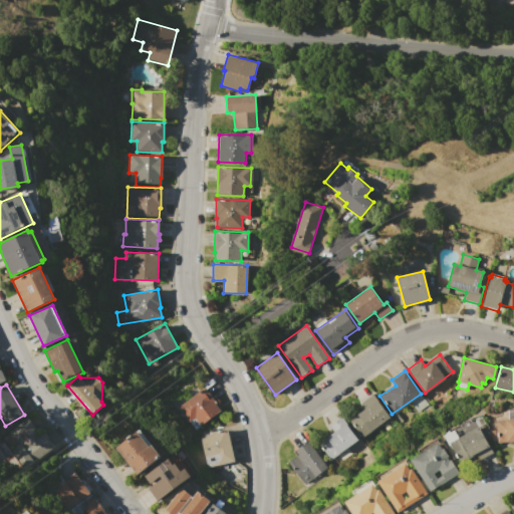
[(177,408),(205,387),(216,403),(215,403),(220,410),(194,430),(177,408)]
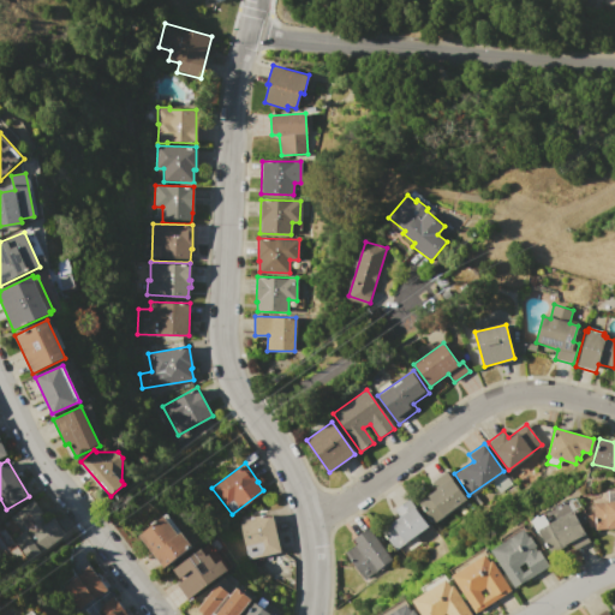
[(418,502),(433,491),(428,485),(446,471),(465,497),(431,521),(418,502)]
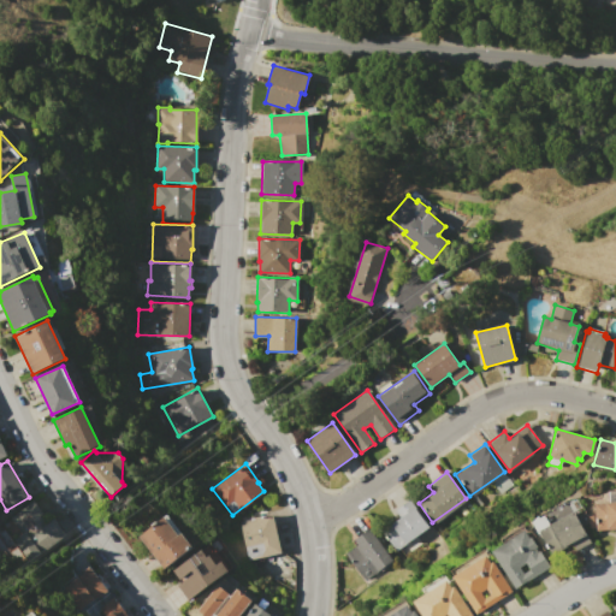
[(381,531),(398,519),(392,511),(408,499),(428,527),(396,550),(381,531)]
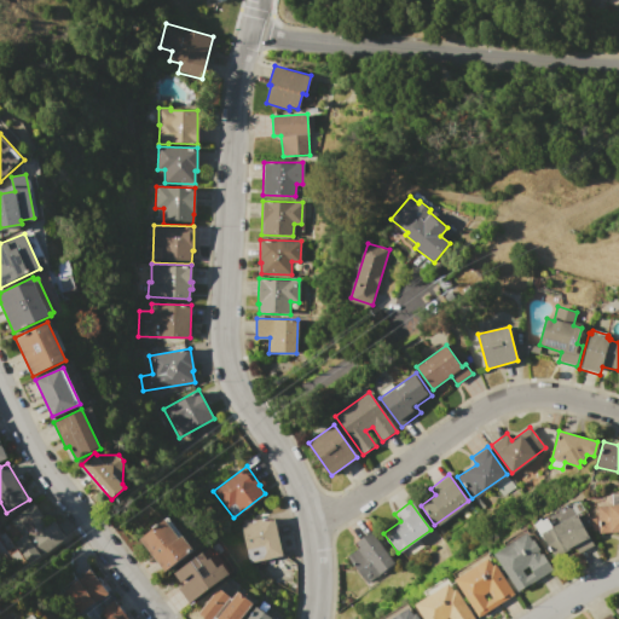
[(10,520),(33,503),(42,516),(40,519),(45,526),(53,520),(65,536),(28,563),(12,543),(22,536),(10,520)]
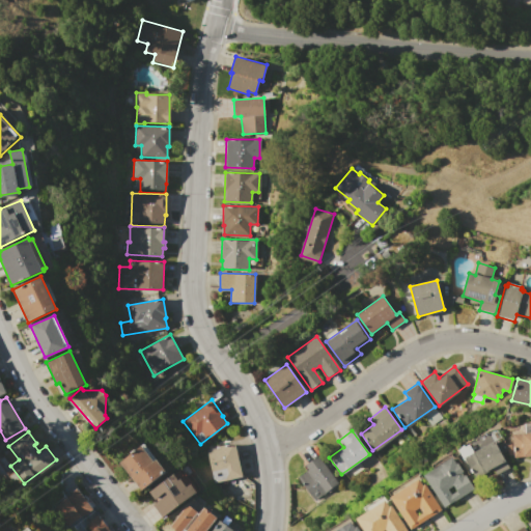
[(512,434),(530,431),(530,454),(513,455),(512,434)]
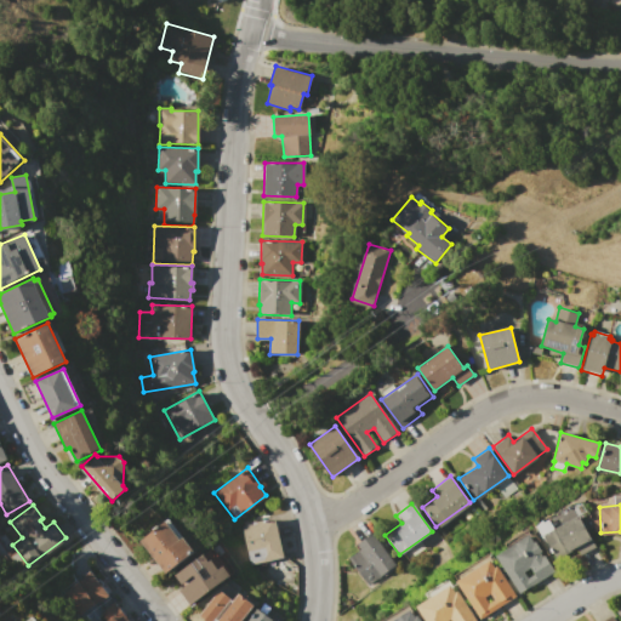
[(543,534),(580,516),(586,528),(588,527),(593,536),(592,537),(598,547),(579,557),(575,548),(557,558),(543,534)]
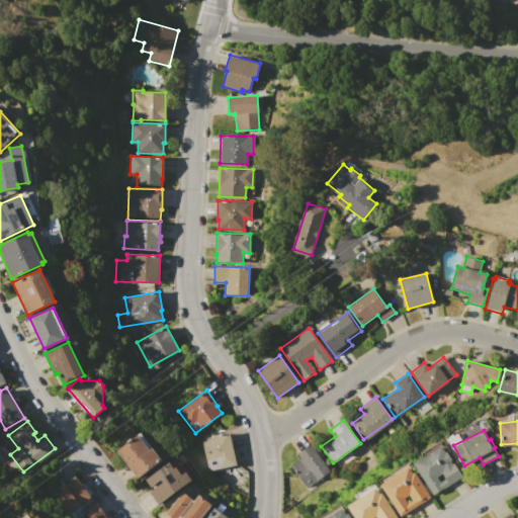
[(201,439),(210,437),(209,435),(229,431),(236,465),(208,470),(201,439)]
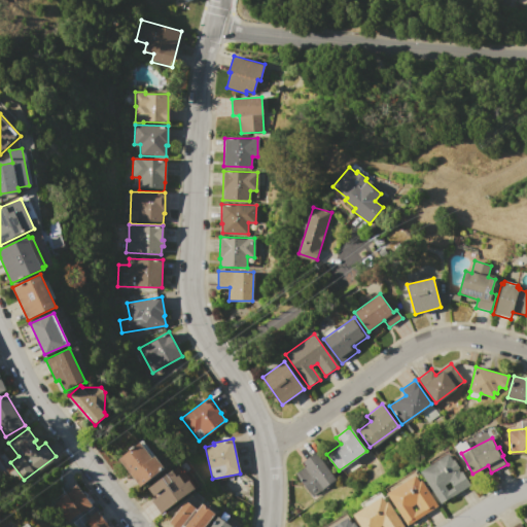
[(119,459),(143,440),(165,467),(141,486),(119,459)]
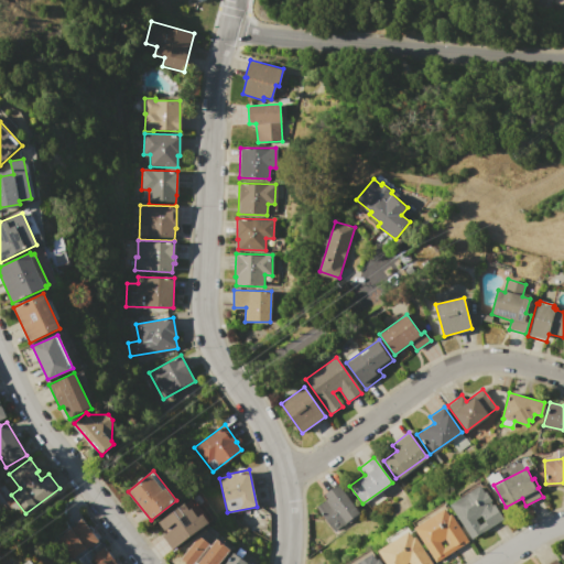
[(315,507),(326,499),(323,495),(337,484),(358,512),(356,513),(357,516),(348,522),(347,521),(333,531),(315,507)]
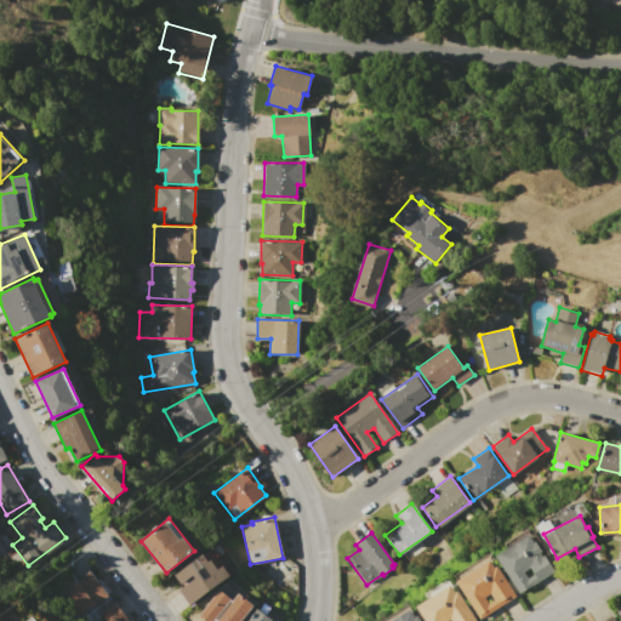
[(495,556),(530,534),(534,541),(536,540),(543,551),(540,552),(542,556),(545,554),(551,563),(550,563),(554,570),(518,593),(495,556)]
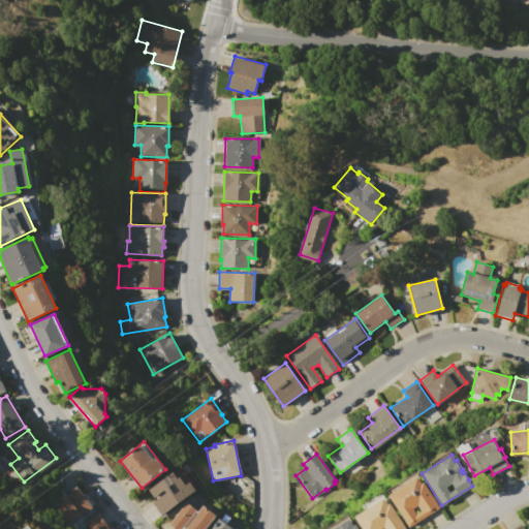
[(149,491),(174,472),(178,477),(180,476),(186,485),(191,481),(197,491),(163,516),(153,502),(166,492),(165,490),(154,499),(149,491)]
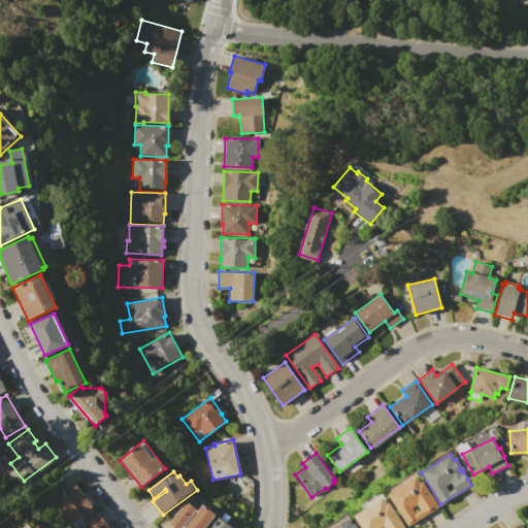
[(388,494),(417,475),(421,483),(422,482),(438,506),(408,526),(388,494)]
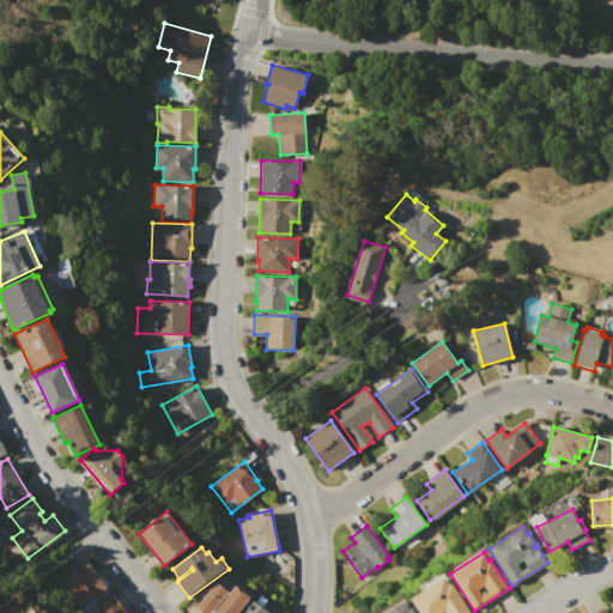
[(61,586),(77,575),(76,572),(89,564),(107,589),(97,595),(97,594),(78,608),(61,586)]
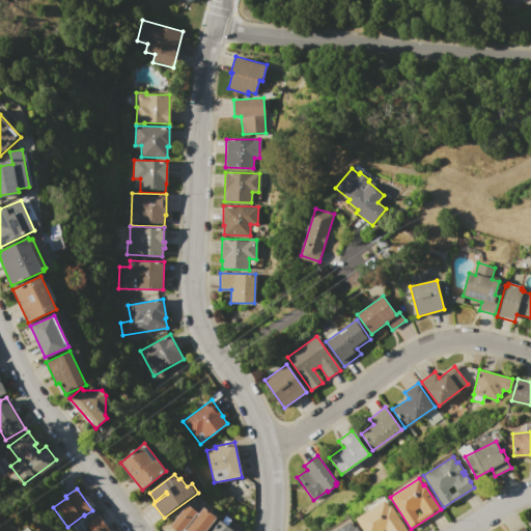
[(364,530),(357,519),(386,500),(390,506),(391,505),(408,530),(364,530)]
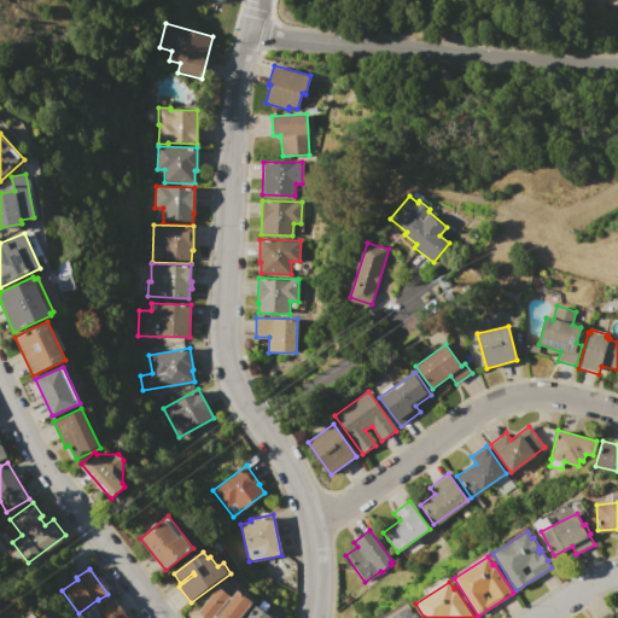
[(204,617),(198,612),(219,588),(229,598),(211,617),(204,617)]
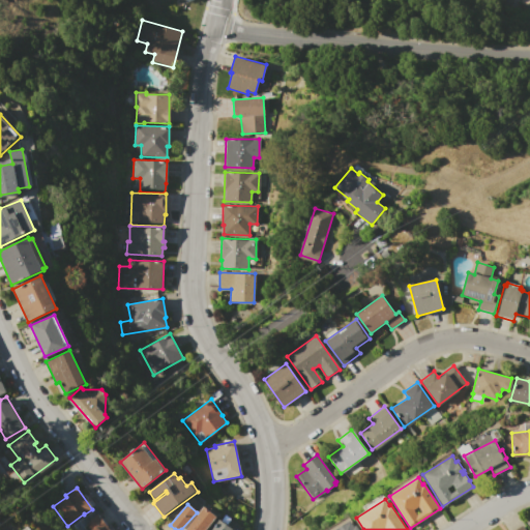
[(185,529),(204,505),(218,516),(207,529),(185,529)]
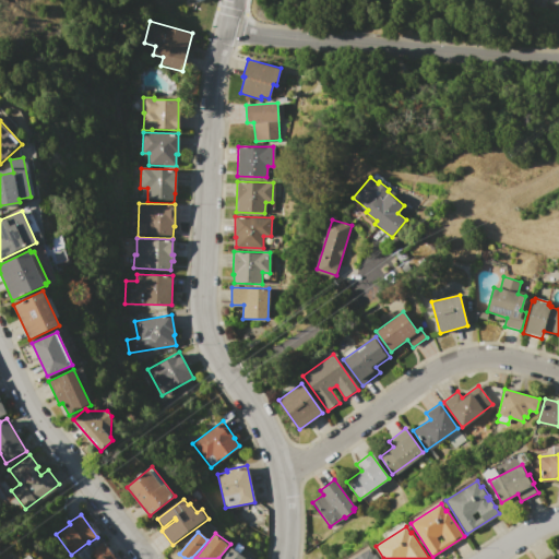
[(91,558),(88,556),(91,554),(91,552),(95,549),(94,548),(102,542),(115,558),(91,558)]
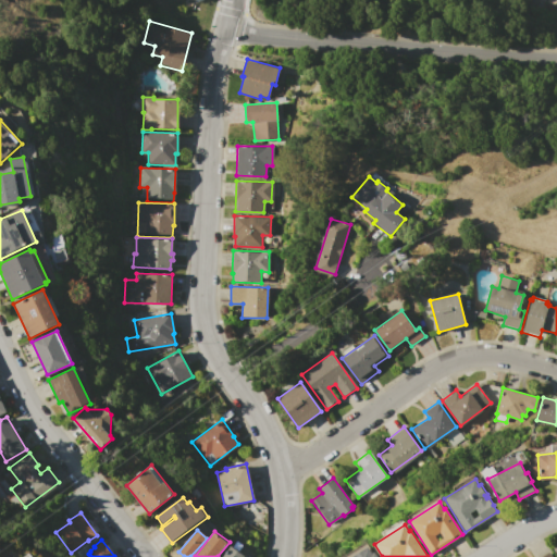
[(223,556),(232,545),(247,556),(223,556)]
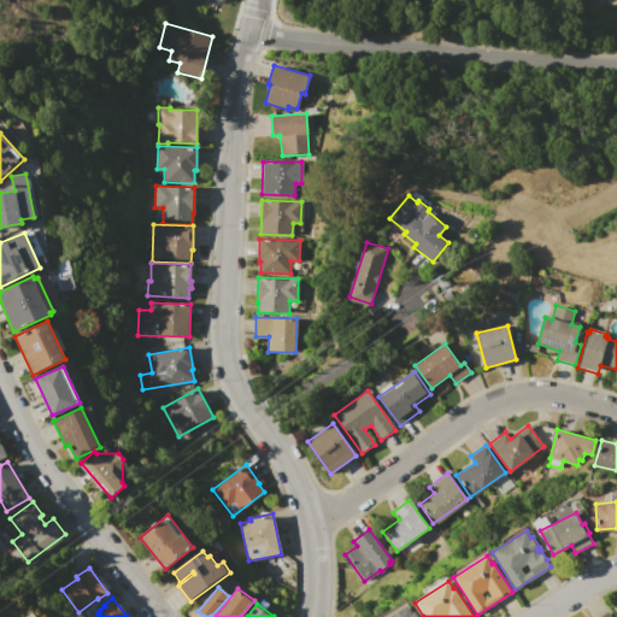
[(389,616),(409,605),(412,611),(415,610),(418,616),(389,616)]
